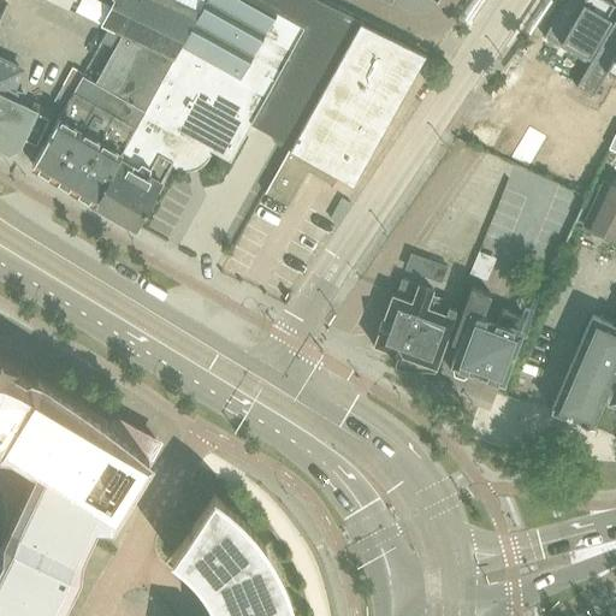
[(52,0),(67,7),(71,0),(108,0),(113,1),(101,24),(120,33),(144,43),(175,59),(199,13),(173,0),(52,0)]
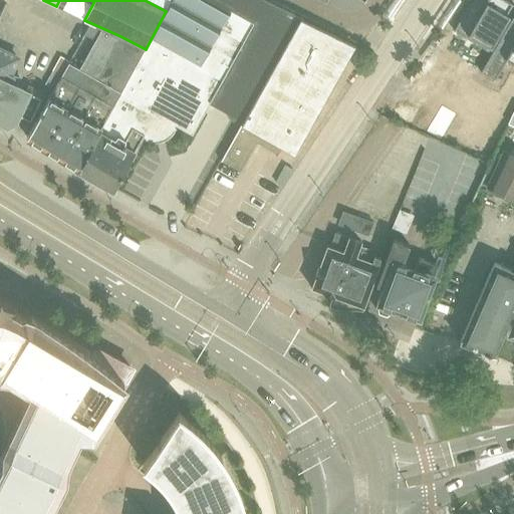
[(177,124),(180,126),(192,133),(211,98),(244,117),(300,18),(262,0),(172,0),(166,11),(146,49),(120,93),(177,124)]
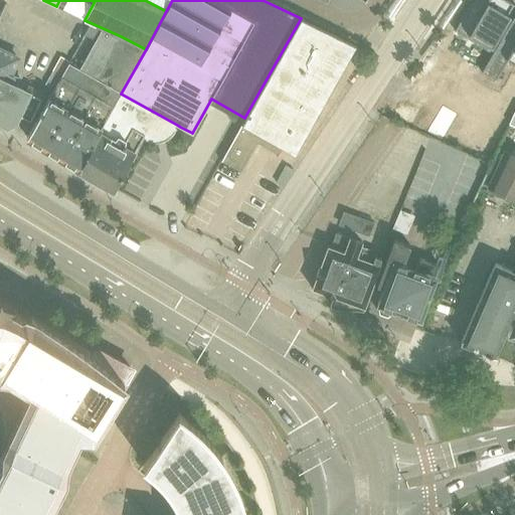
[(470,3),(454,30),(489,50),(510,14),(506,12),(513,1),(510,0),(485,0),(480,9),(470,3)]
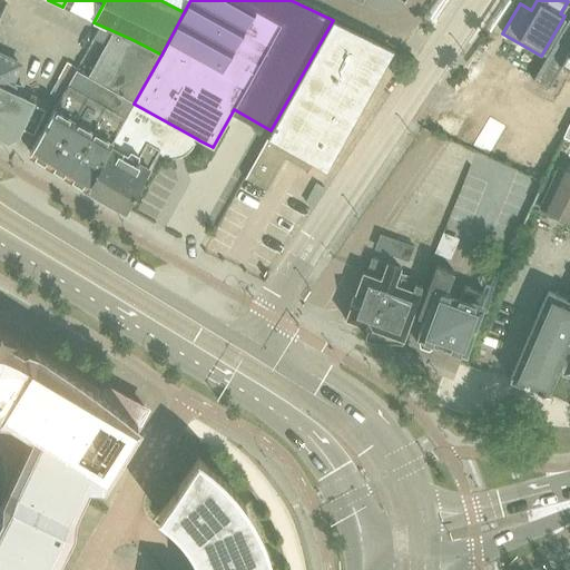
[(266,189),(284,157),(288,149),(326,170),(393,50),(333,20),(271,130),(245,177),(246,178),(248,175),(255,178),(253,182),(265,188),(265,189),(266,189)]
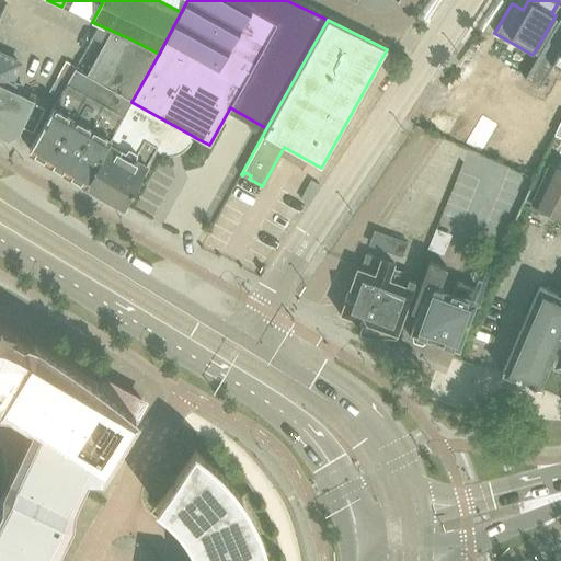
[(560,31),(553,26),(524,78),(539,87),(552,65),(560,68),(560,31)]
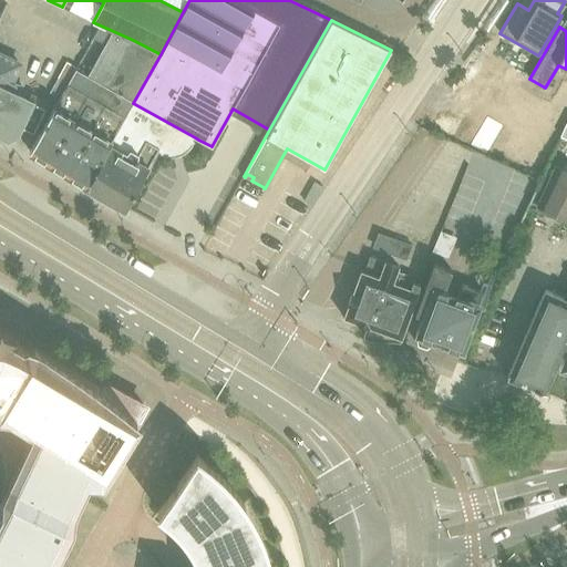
[(65,173),(68,174),(69,174),(72,176),(72,177),(88,186),(110,144),(133,103),(161,54),(133,40),(111,30),(86,75),(75,69),(44,123),(29,151),(31,152),(32,151),(35,154),(62,171),(62,169),(66,173),(65,173)]
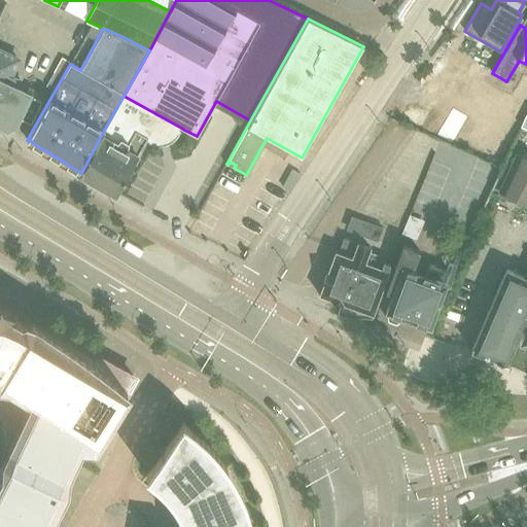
[(31,123),(36,111),(45,95),(30,88),(28,93),(15,86),(20,78),(11,74),(19,61),(18,57),(0,47),(0,123),(7,127),(14,123),(18,116),(31,123)]
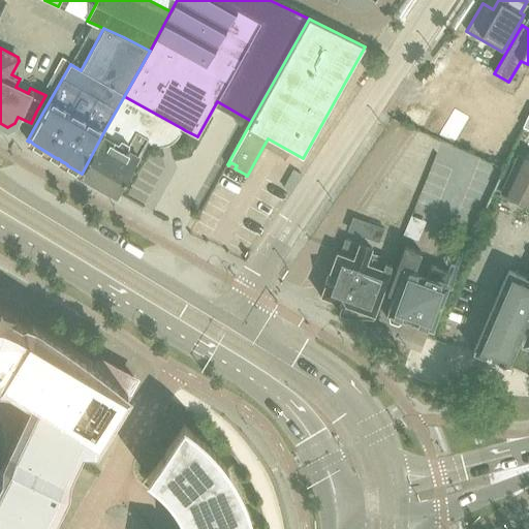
[(119,191),(119,189),(148,137),(153,141),(155,142),(157,142),(161,143),(163,143),(165,142),(167,142),(172,139),(175,137),(177,136),(178,134),(179,133),(182,128),(124,96),(102,134),(82,174),(114,192),(115,192),(117,192),(118,192),(119,191)]
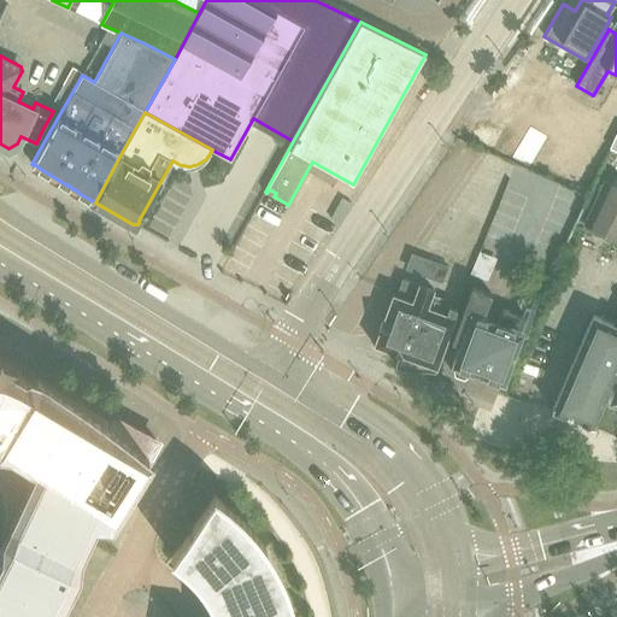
[(481,115),(466,135),(494,151),(506,130),(481,115)]
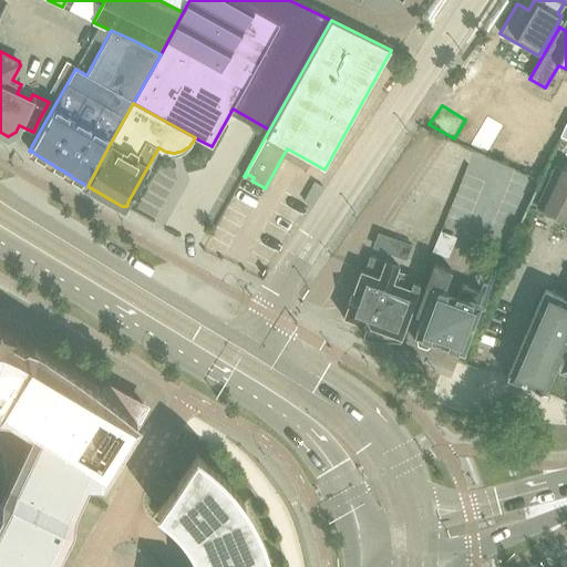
[(535,209),(566,224),(566,119),(559,136),(566,138),(566,171),(555,165),(534,209),(535,209)]
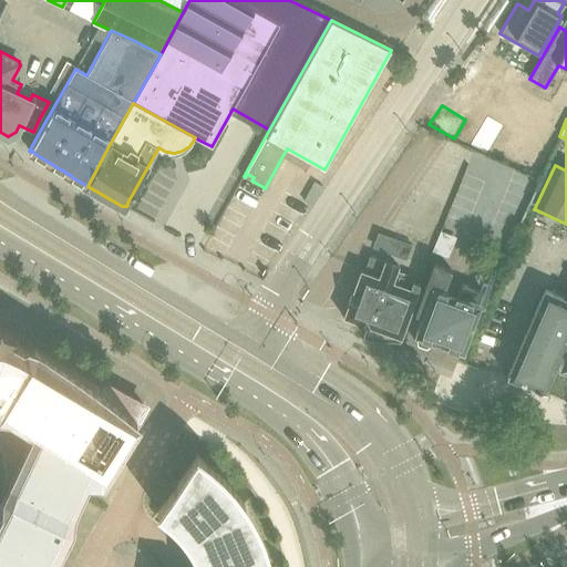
[(412,245),(401,240),(395,254),(406,258),(412,245)]
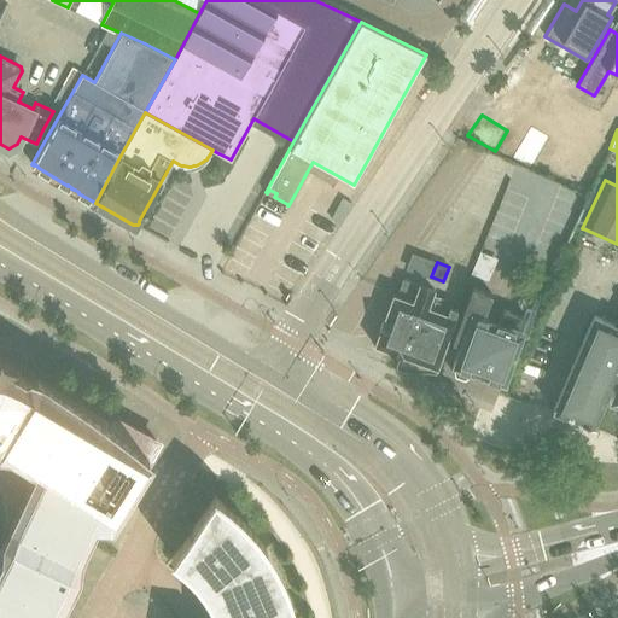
[(429,369),(436,371),(436,367),(437,368),(456,316),(455,316),(459,308),(430,298),(433,290),(403,278),(396,295),(392,293),(373,345),(401,355),(402,353),(410,355),(409,357),(415,360),(417,360),(415,368),(423,369),(424,366),(429,367),(429,369)]
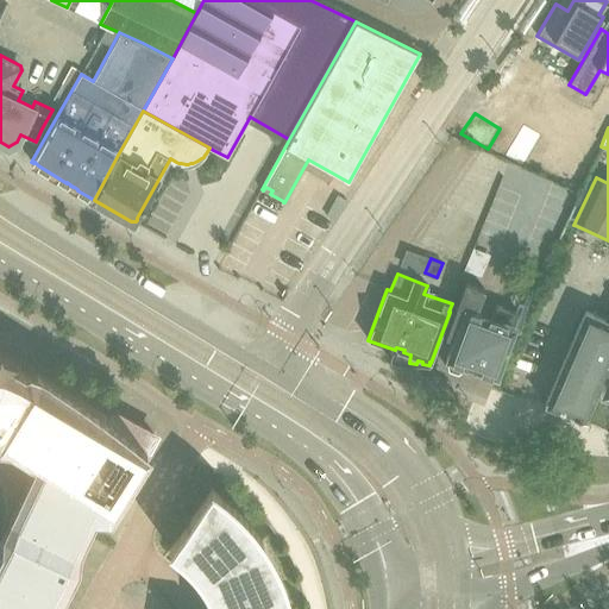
[(473,368),(485,372),(496,376),(514,327),(519,313),(495,305),(490,318),(472,312),(475,305),(477,306),(482,289),(465,283),(445,336),(453,339),(452,340),(453,340),(446,358),(446,362),(447,368),(447,369),(458,372),(464,368),(465,365),(466,364),(466,363),(466,362),(475,364),(473,366),(473,368)]
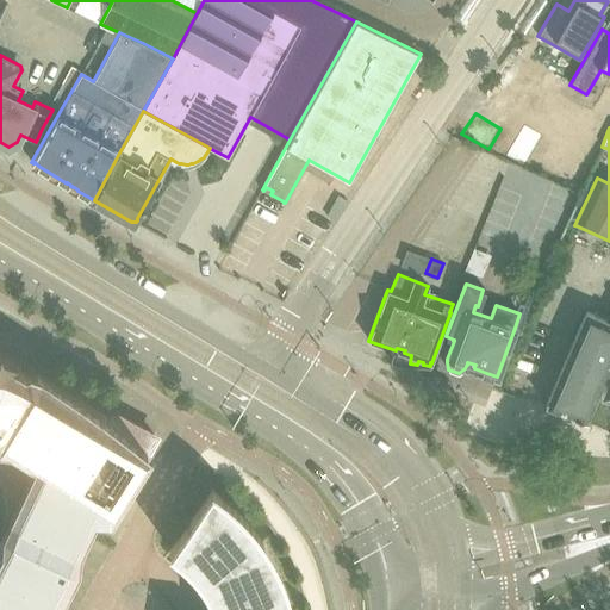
[(584,418),(586,418),(587,416),(596,396),(609,363),(609,316),(608,322),(586,311),(547,402),(547,400),(546,404),(573,414),(574,415),(576,415),(577,415),(584,417),(584,418)]
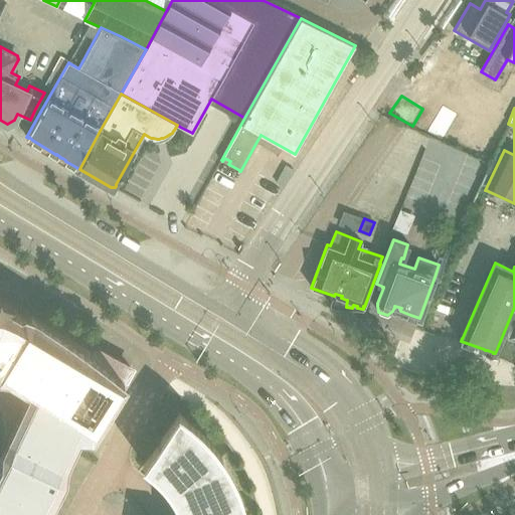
[(0,514),(38,514),(81,423),(91,431),(92,431),(117,390),(131,367),(125,364),(106,353),(100,349),(84,353),(43,328),(39,325),(18,313),(20,306),(2,295),(0,296),(0,514)]
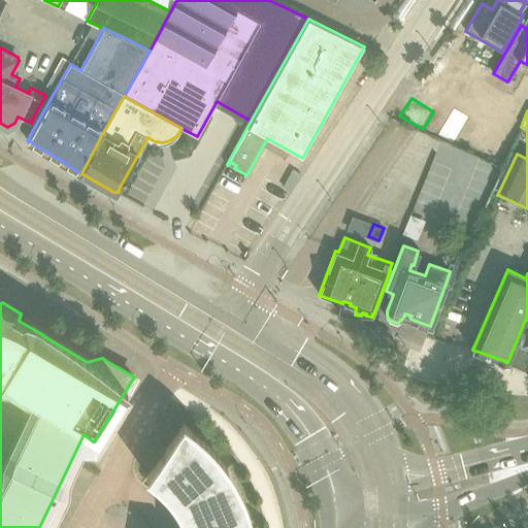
[(243,527),(242,523),(241,516),(239,509),(237,503),(234,497),(232,491),(229,485),(226,480),(222,473),(226,469),(227,470),(228,469),(223,462),(217,455),(211,448),(205,441),(198,435),(191,429),(183,423),(146,474),(156,482),(164,489),(169,496),(176,505),(179,510),(182,516),(184,520),(186,525),(186,527),(243,527)]
